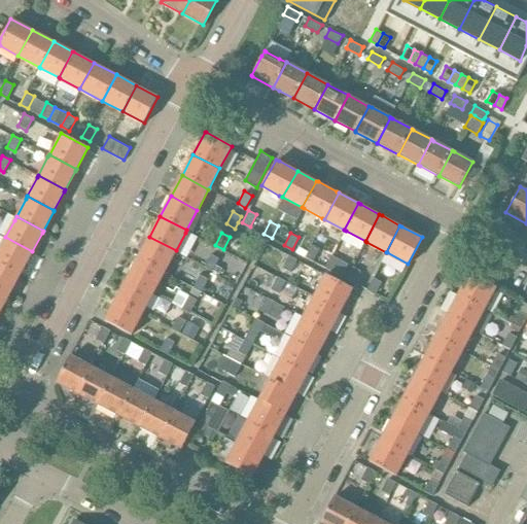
[(4,240),(0,246),(0,260),(21,272),(31,253),(32,251),(5,237),(4,240)]
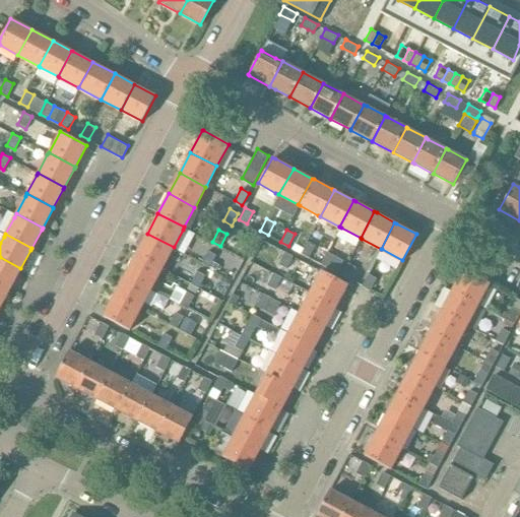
[(147,234),(136,254),(163,267),(174,247),(147,234)]
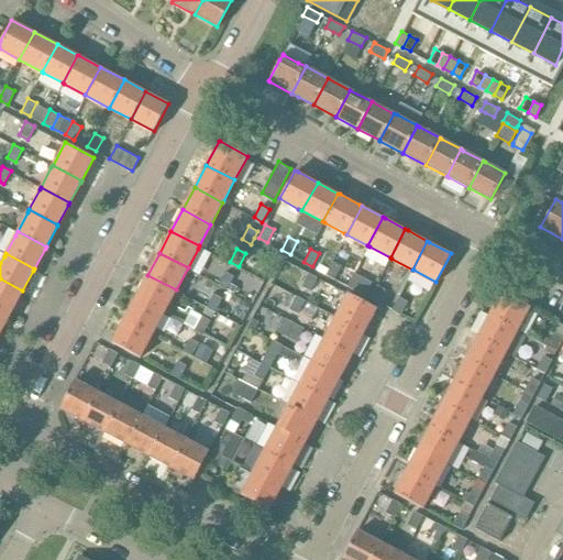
[(334,278),(341,265),(332,260),(329,267),(319,263),(317,268),(326,273),(334,278)]
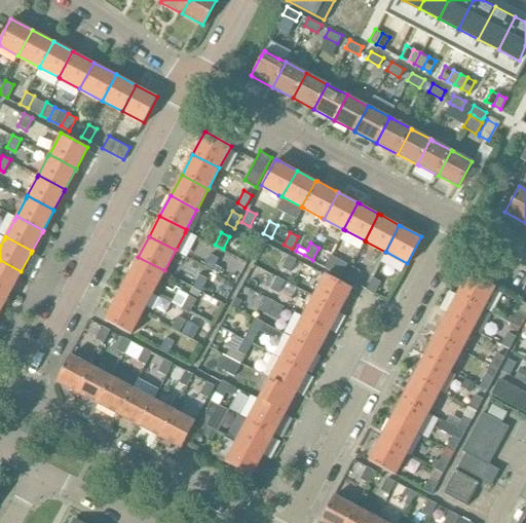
[(211,253),(203,265),(212,269),(218,257),(211,253)]
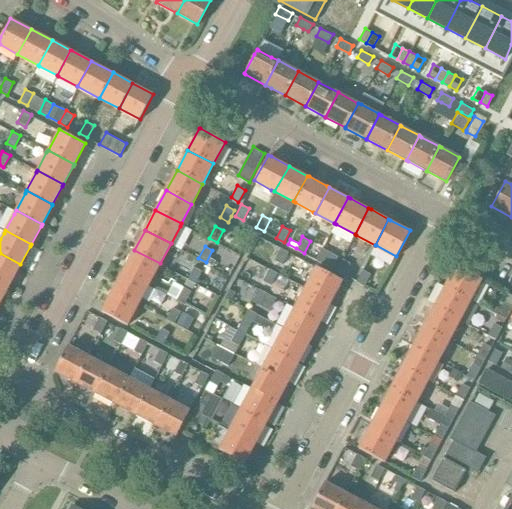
[(282,263),(288,251),(281,247),(274,259),(282,263)]
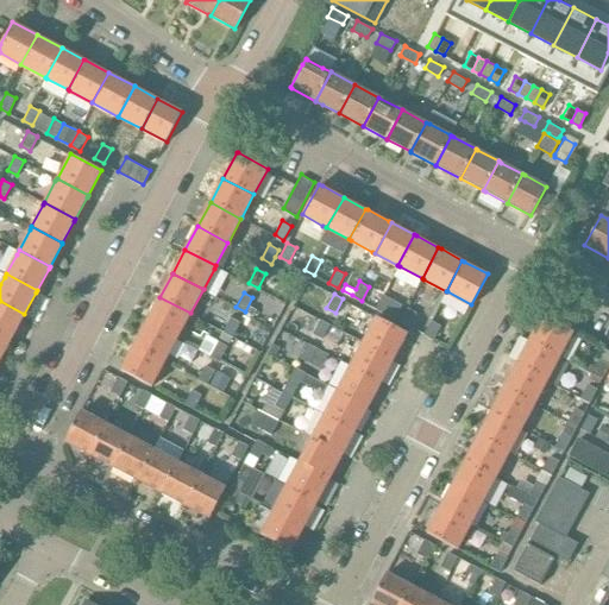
[(395,317),(402,303),(383,294),(376,308),(395,317)]
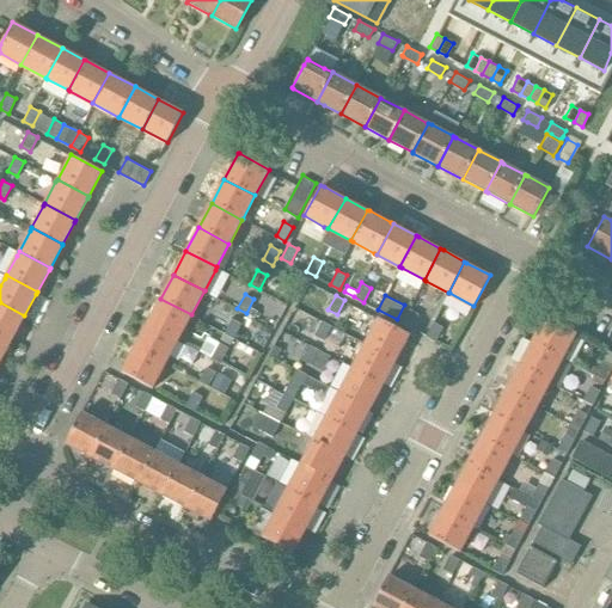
[(160,299),(147,324),(178,339),(191,314),(160,299)]
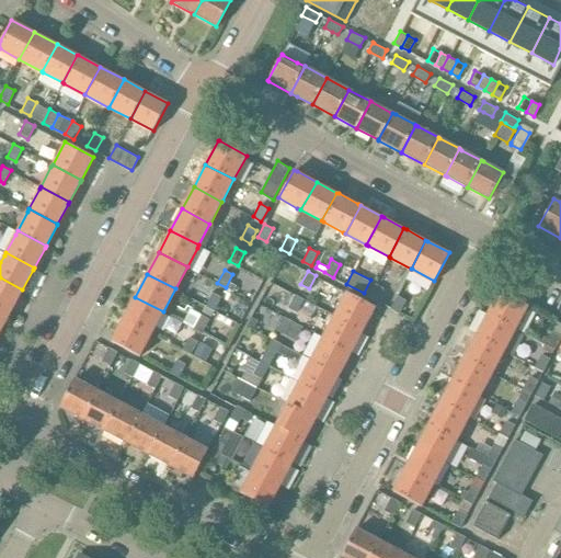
[(0,306),(10,311),(21,292),(22,289),(0,277),(0,306)]
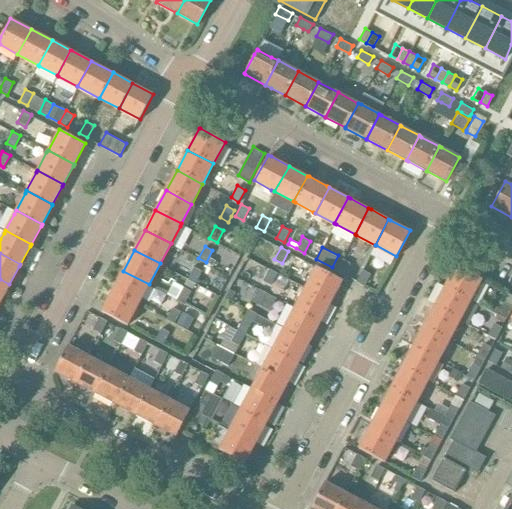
[(209,256),(206,261),(206,262),(212,265),(215,260),(209,256)]
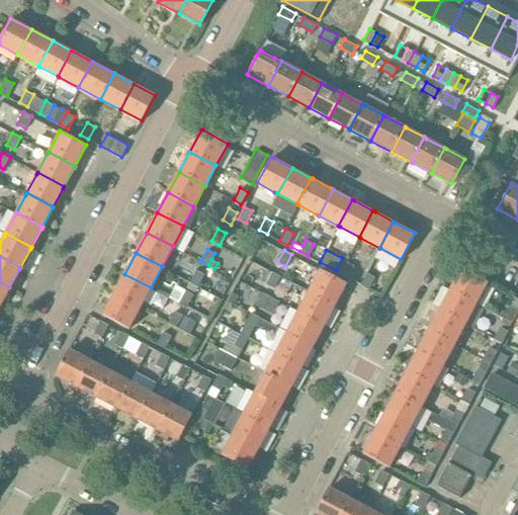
[(348,277),(349,277),(355,265),(347,261),(340,273),(348,277)]
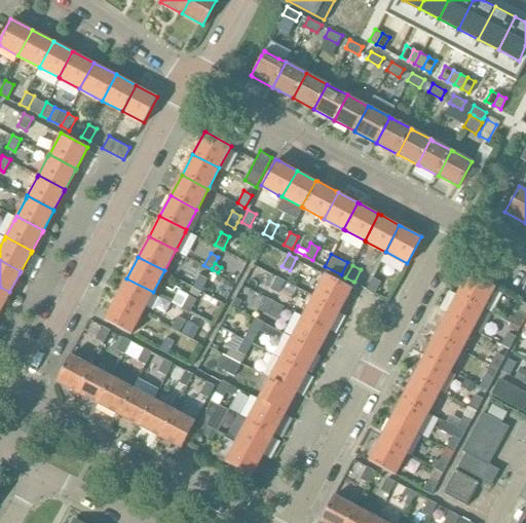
[(468,271),(457,293),(484,307),(494,286),(468,271)]
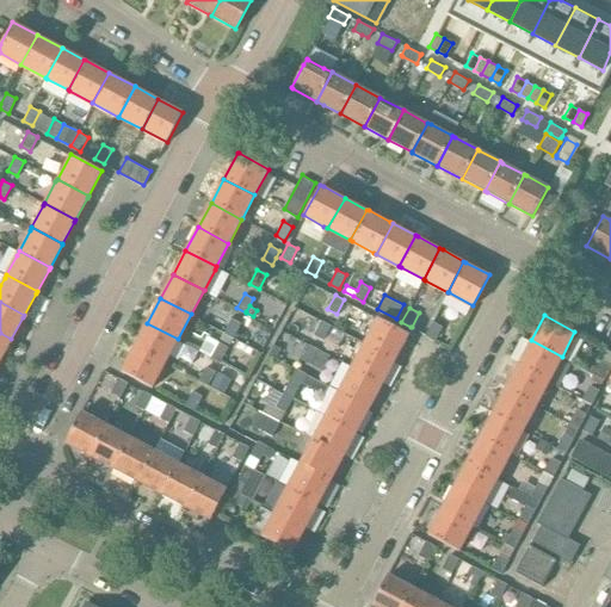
[(234,336),(241,322),(232,317),(224,332),(221,338),(230,342),(234,336)]
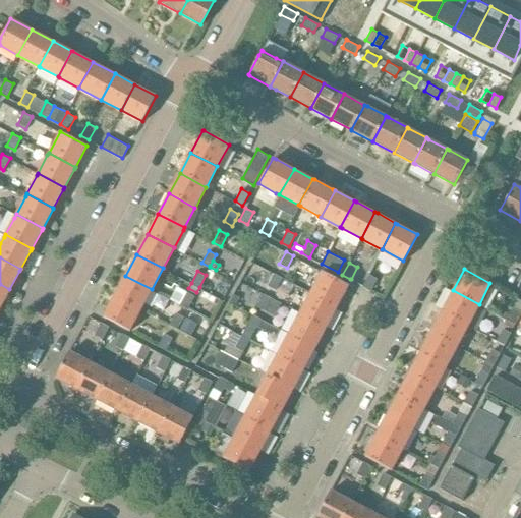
[(322,271),(310,292),(337,305),(347,287),(348,284),(322,271)]
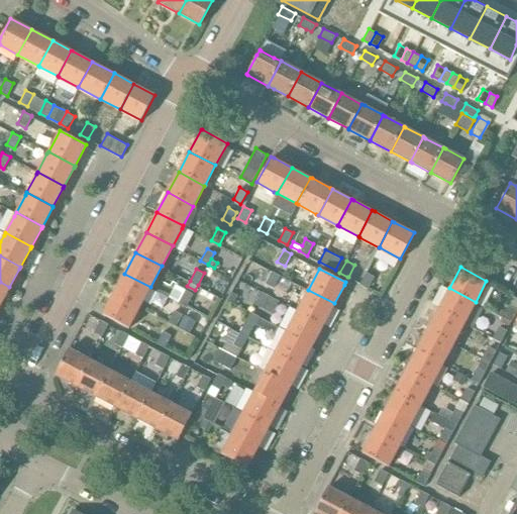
[(272,270),(266,282),(266,283),(274,287),(274,286),(280,275),(274,271),(273,271),(273,270),(272,270)]
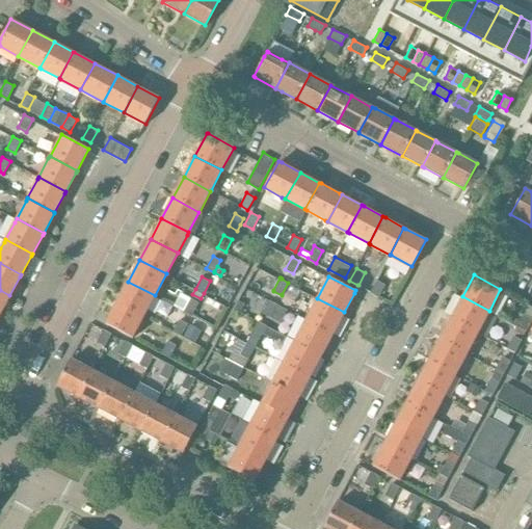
[(378,296),(379,295),(386,284),(377,279),(370,292),(378,296)]
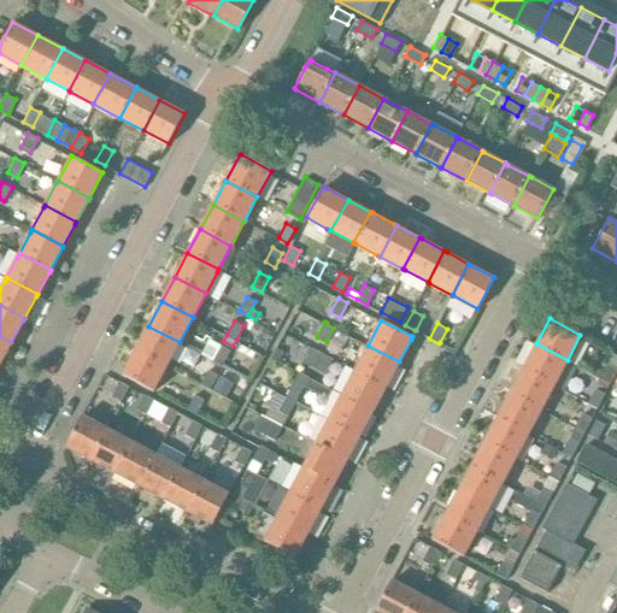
[(148,326),(135,351),(166,366),(180,342),(148,326)]
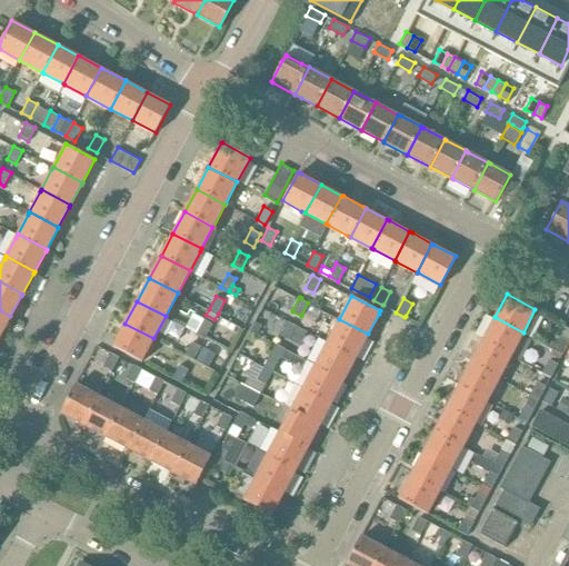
[(0,335),(9,320),(10,316),(0,310),(0,335)]
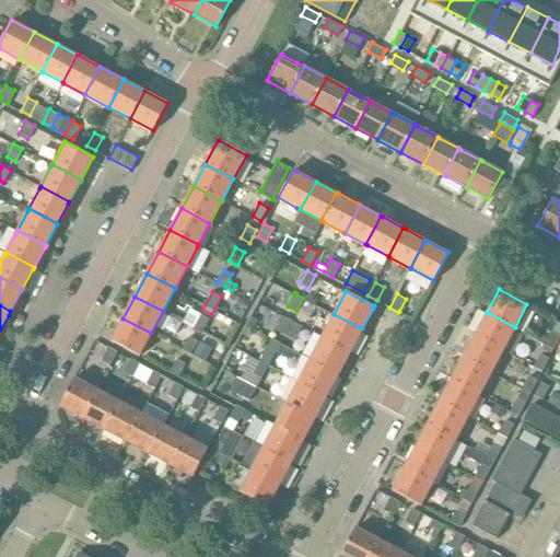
[(218,312),(214,316),(231,324),(233,320),(218,312)]
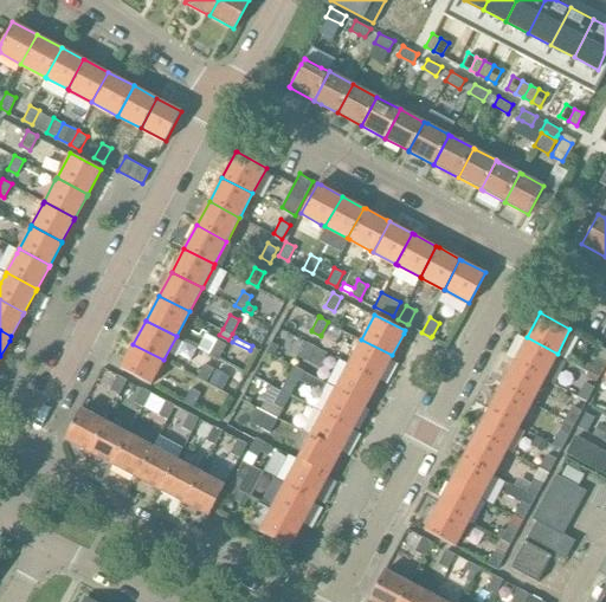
[(524,342),(514,362),(545,379),(555,357),(558,354),(527,337),(524,342)]
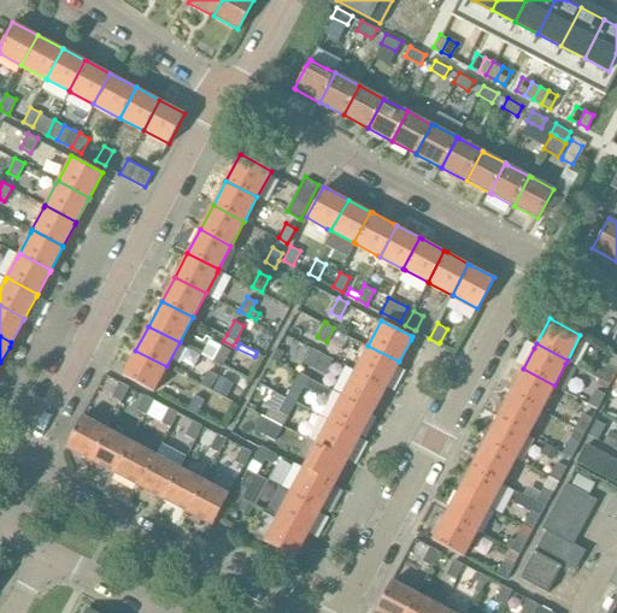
[(221,345),(213,359),(222,364),(230,349),(221,345)]
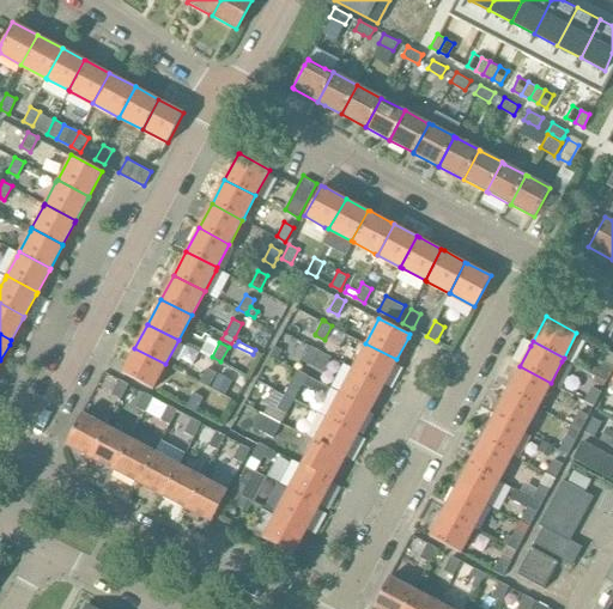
[(309,346),(302,358),(303,359),(311,364),(320,349),(310,345),(310,343),(309,346)]
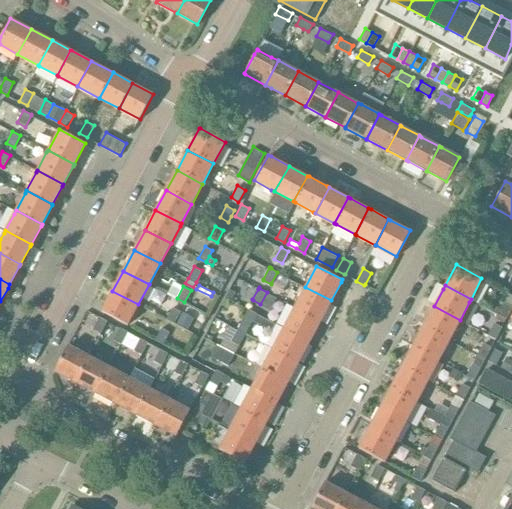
[(303,290),(294,307),(320,321),(329,304),(331,300),(305,287),(303,290)]
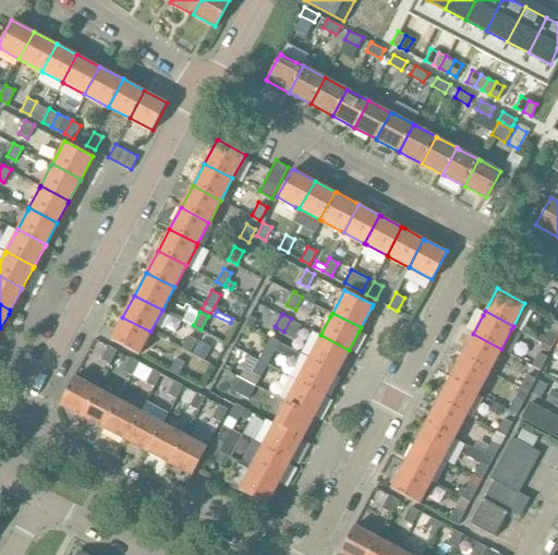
[(247,318),(244,324),(245,324),(251,327),(256,318),(250,315),(250,314),(249,315),(247,318)]
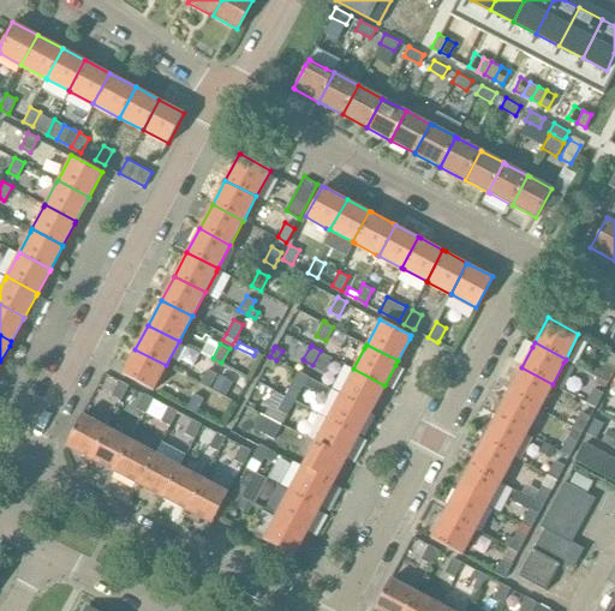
[(127,364),(123,372),(154,389),(154,388),(166,365),(135,349),(127,364)]
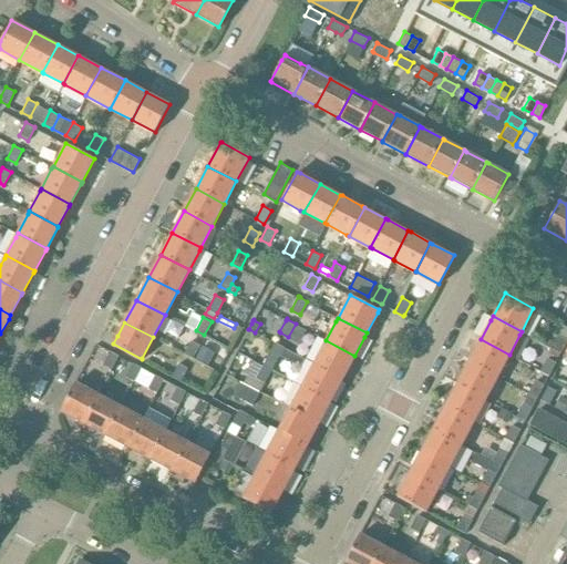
[(566,325),(560,335),(559,334),(552,348),(560,352),(566,339),(566,325)]
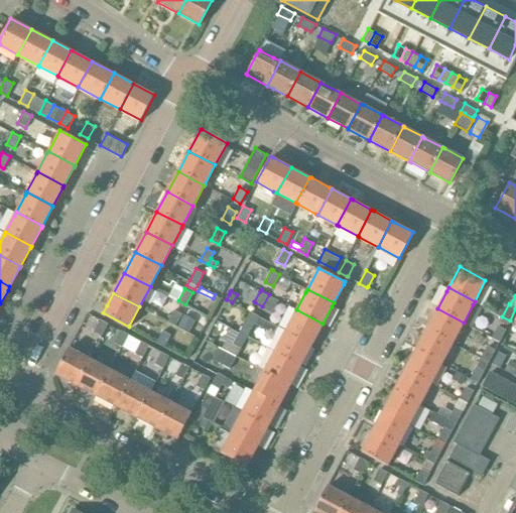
[(174,308),(167,321),(174,325),(181,312),(174,308)]
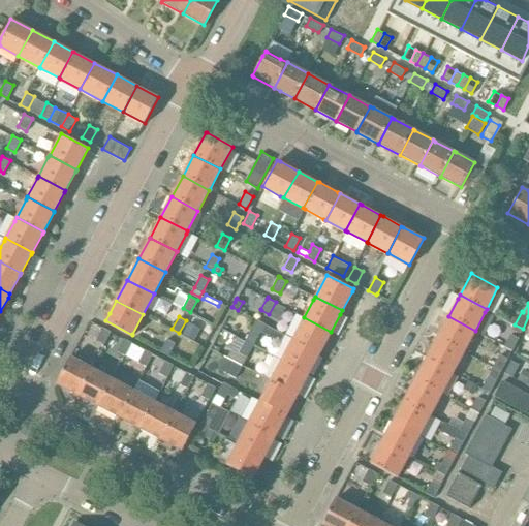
[(447,318),(437,337),(464,351),(474,332),(475,331),(448,316),(447,318)]
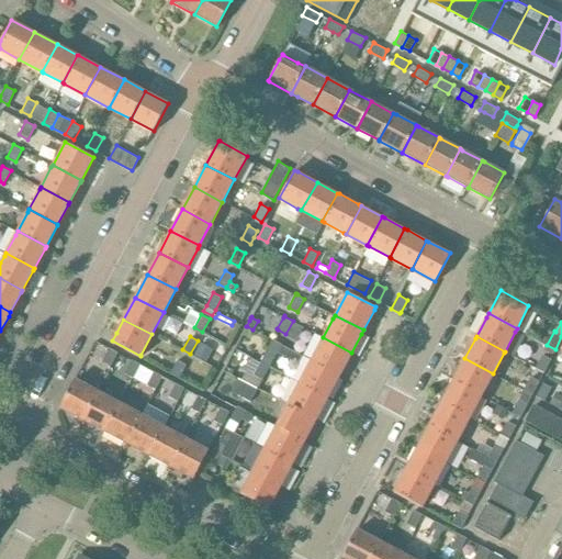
[(321,342),(312,359),(339,375),(349,356),(351,353),(323,337),(321,342)]
